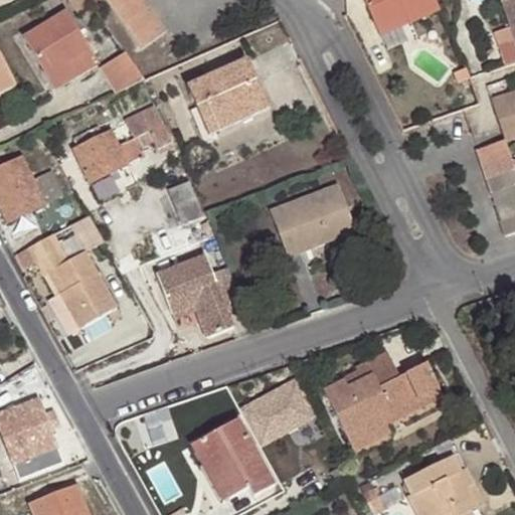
[(148,0),(109,0),(144,46),(169,27),(148,0)]
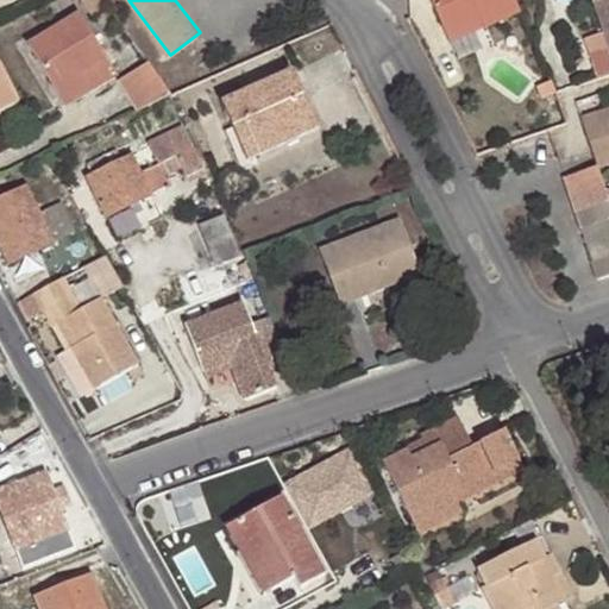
[(483,25),(520,8),(516,0),(432,0),(445,32),(479,18),(483,25)]
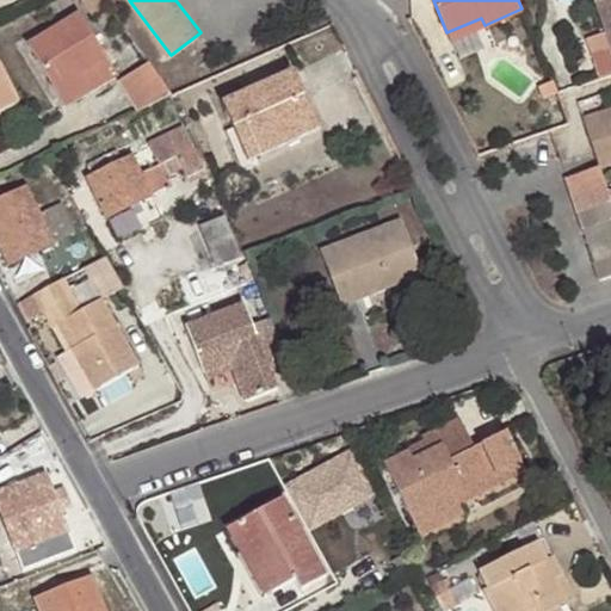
[(78,72),(105,54),(79,8),(29,41),(67,100),(87,87),(78,72)]
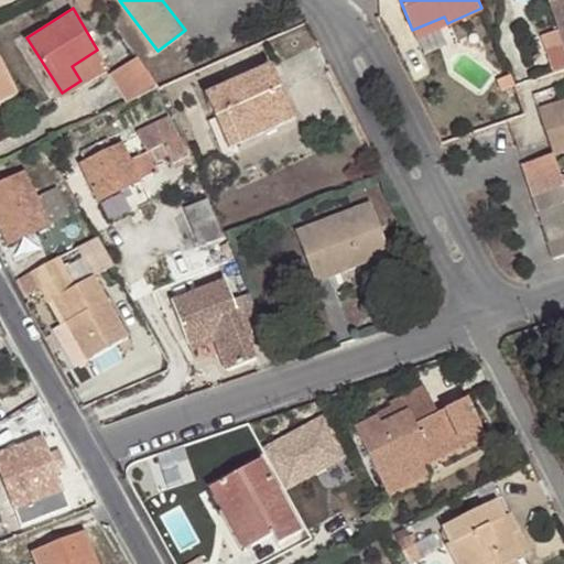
[(444,17),(412,30),(415,38),(447,23),(444,17)]
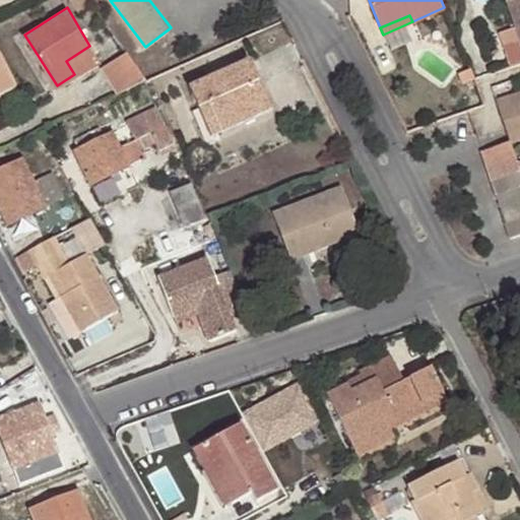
[(99,59),(89,46),(66,61),(74,74),(99,59)]
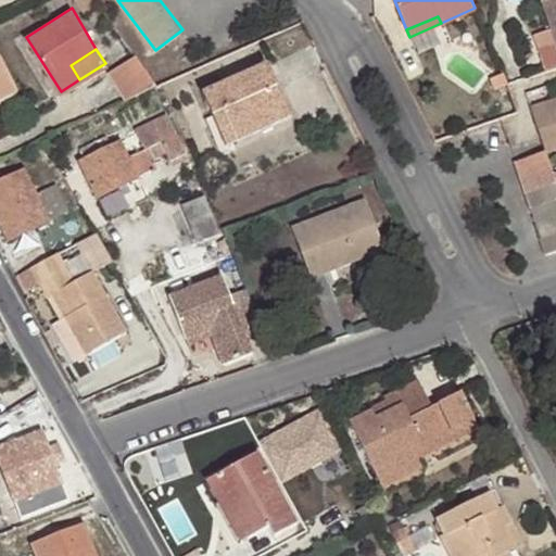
[(122,97),(155,80),(147,67),(137,54),(108,68),(122,97)]
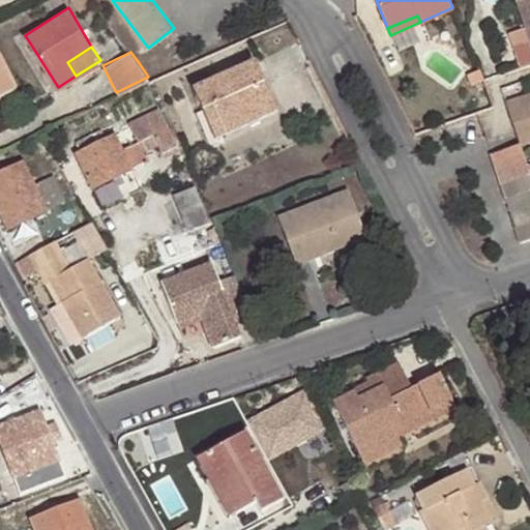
[(0,94),(16,86),(0,54),(0,94)]
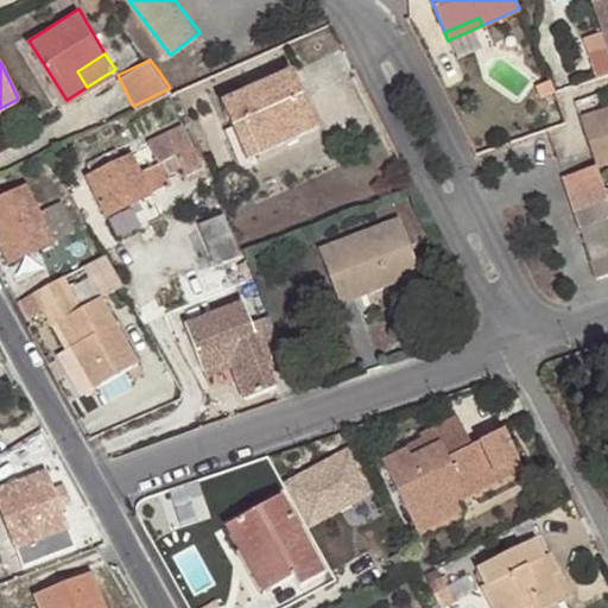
[(318,127),(292,69),(239,95),(233,83),(217,92),(248,158),(318,127)]
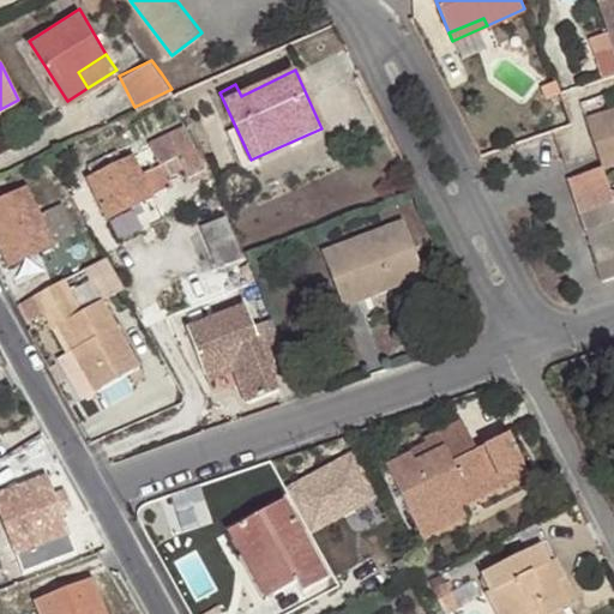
[(613,108),(584,119),(596,155),(601,168),(613,163),(613,108)]
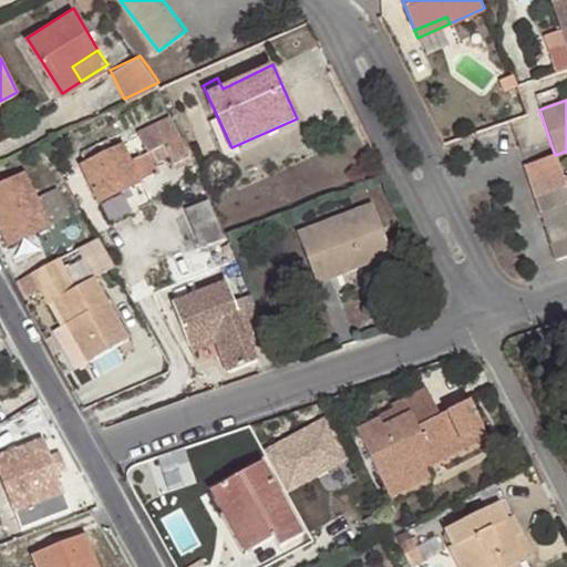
[(189,155),(171,115),(138,132),(148,151),(131,158),(124,142),(82,164),(99,199),(189,155)]
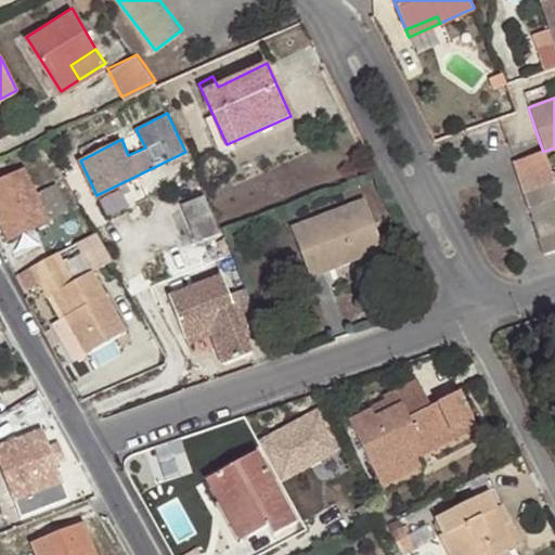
[(554,188),(543,152),(511,163),(542,256),(554,250),(554,188)]
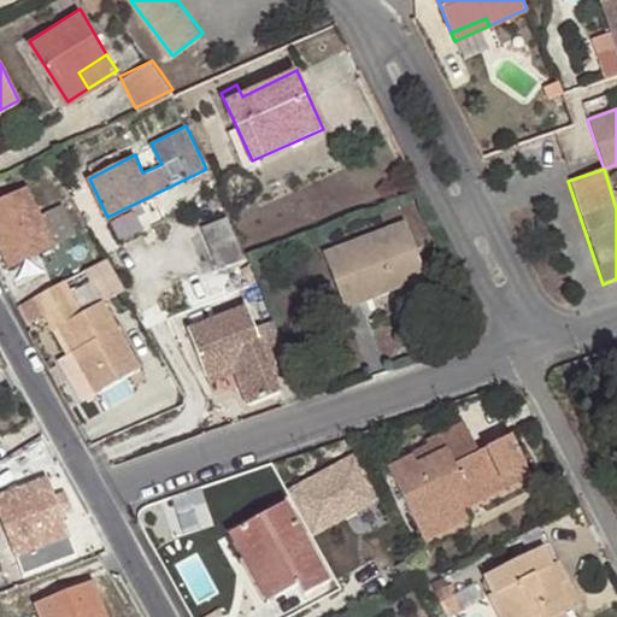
[(40,217),(27,187),(0,200),(0,246),(9,265),(76,231),(62,205),(40,217)]
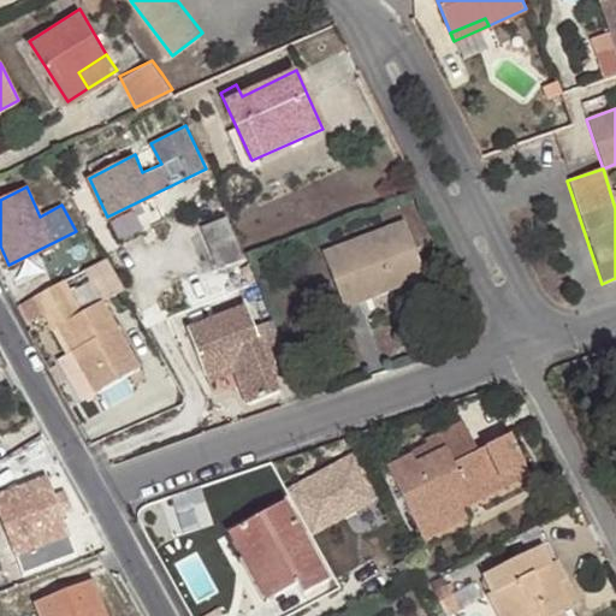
[(244,256),(226,215),(202,226),(219,267),(244,256)]
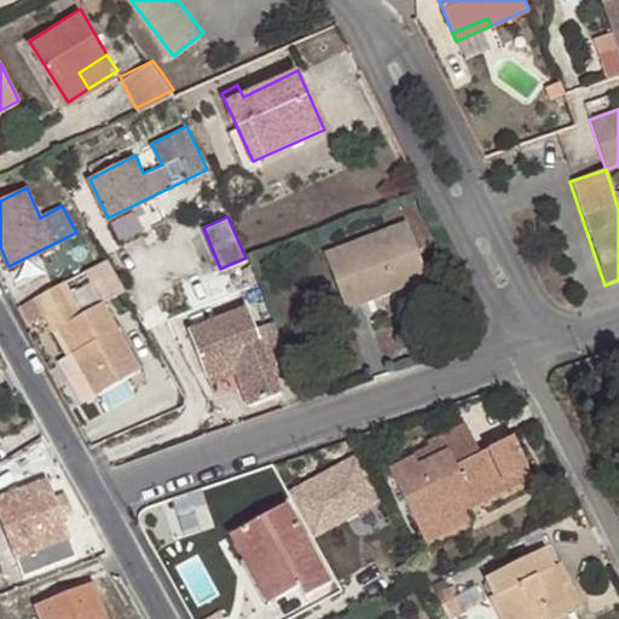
[(372,283),(379,295),(428,275),(406,221),(327,253),(348,307),(368,299),(362,287),(372,283)]
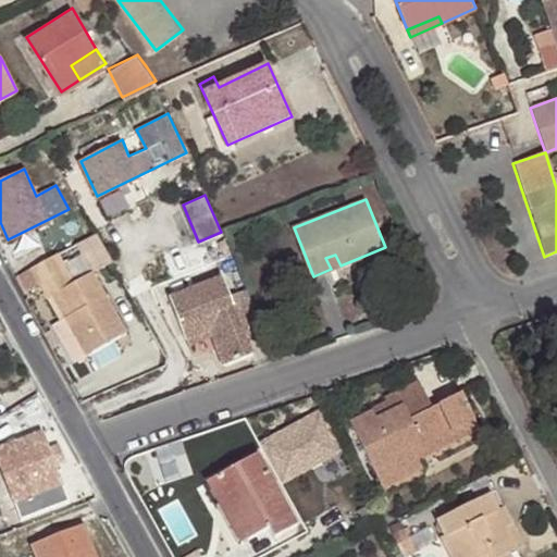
[(74,281),(58,251),(56,252),(29,267),(48,297),(51,294),(58,291),(70,312),(64,316),(87,354),(127,329),(94,271),(74,281)]
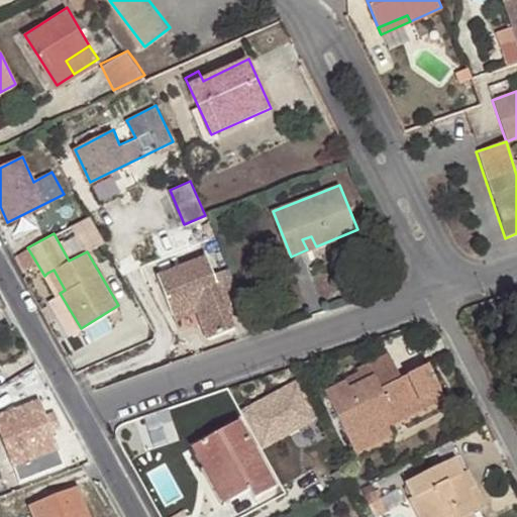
[(307,249),(316,246),(311,236),(302,239),(307,249)]
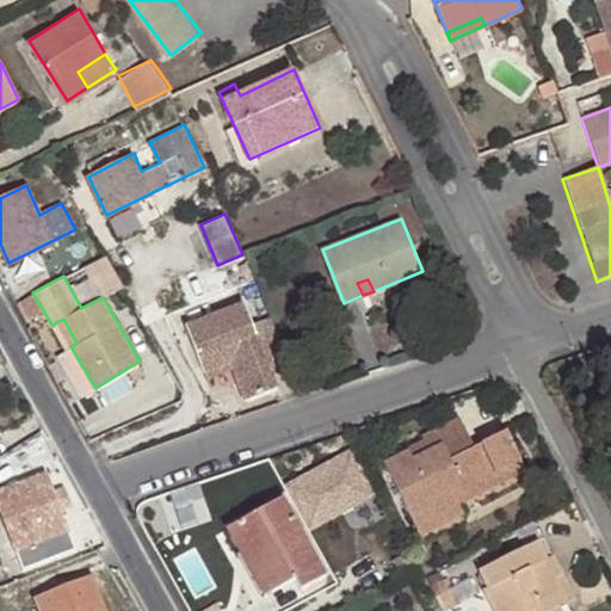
[(275,375),(292,366),(273,320),(272,318),(254,326),(245,303),(187,327),(207,372),(230,362),(247,402),(281,387),(275,375)]
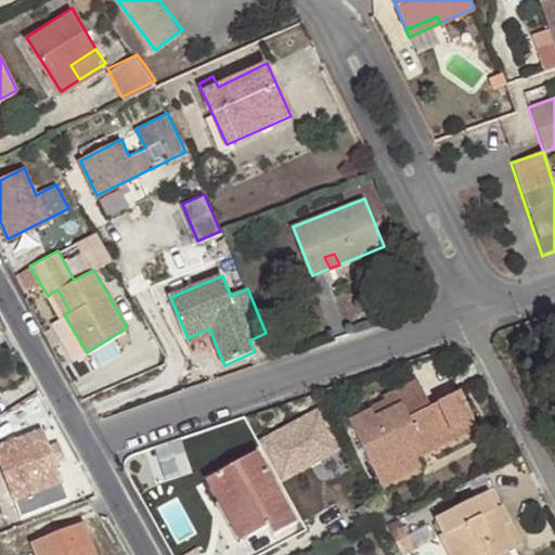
[(51,293),(64,314),(69,311),(57,289),(51,293)]
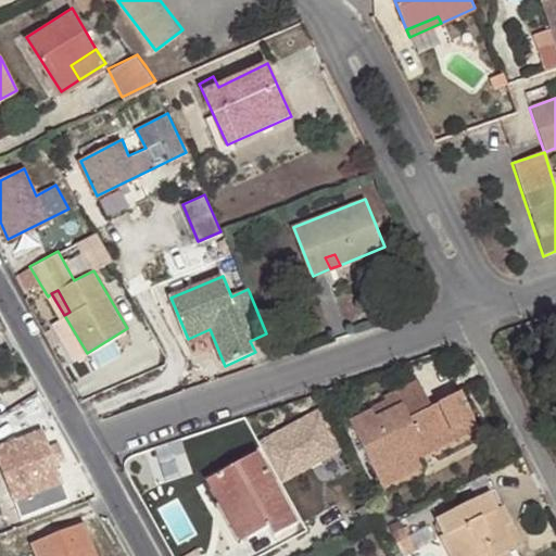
[(386,395),(388,399),(393,406),(376,416),(371,409),(350,421),(386,487),(425,466),(419,458),(415,450),(475,417),(460,391),(433,405),(418,378),(386,395)]
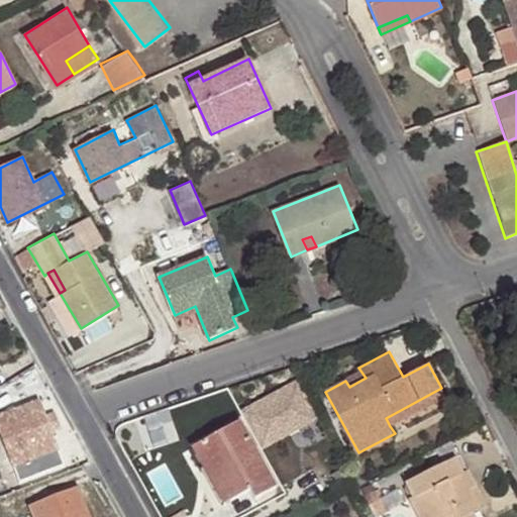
[(366,378),(360,371),(344,379),(345,381),(349,387),(366,378)]
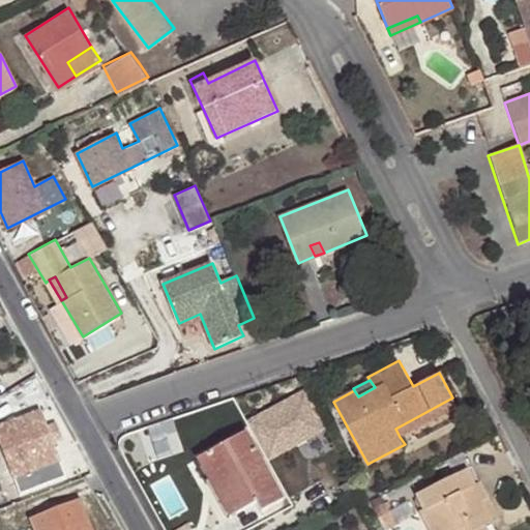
[(307,388),(248,421),(271,462),(330,428),(307,388)]
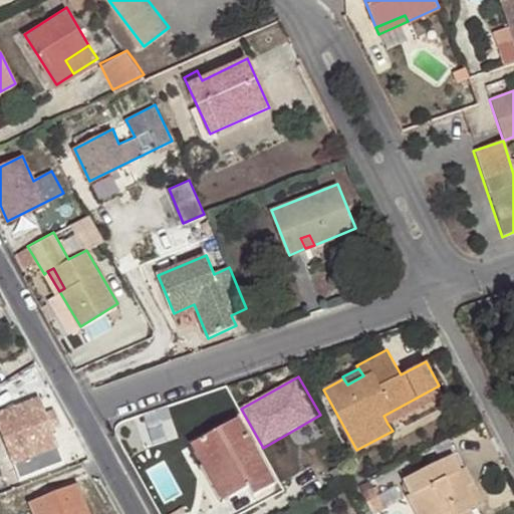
[(444,394),(439,386),(383,416),(388,424),(444,394)]
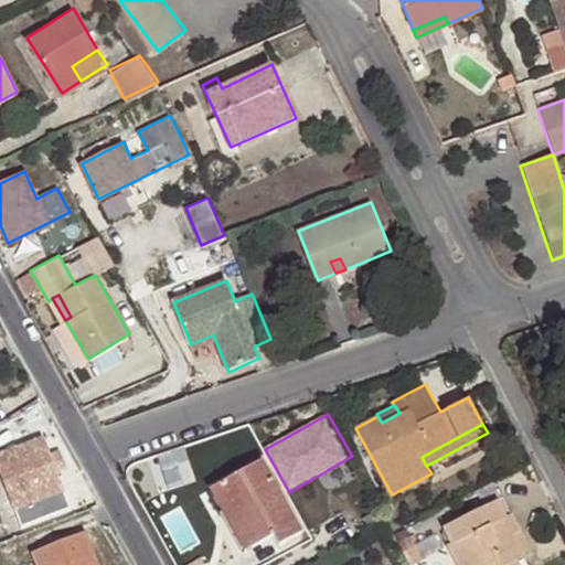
[(0,454),(0,466),(23,528),(53,516),(72,510),(44,438),(0,454)]
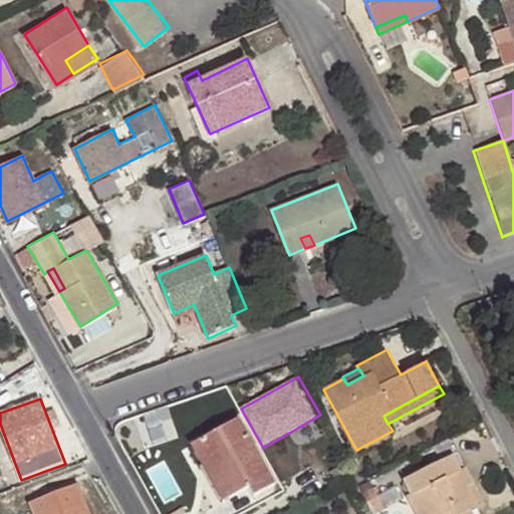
[(191,445),(203,464),(211,460),(231,496),(250,486),(254,494),(276,482),(241,418),(191,445)]
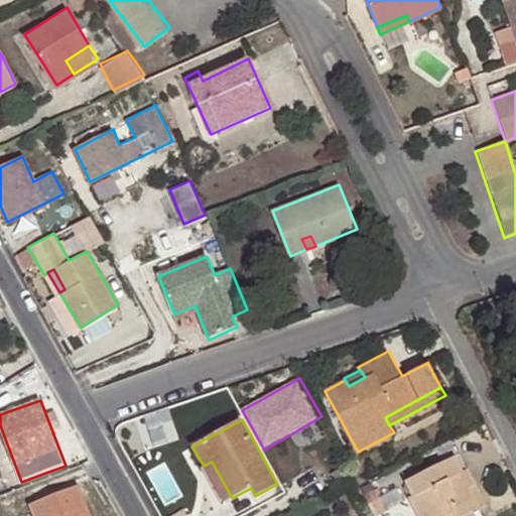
[(470,490),(476,486),(462,457),(408,483),(414,495),(411,498),(419,515),(475,515),(473,512),(479,508),(470,490)]
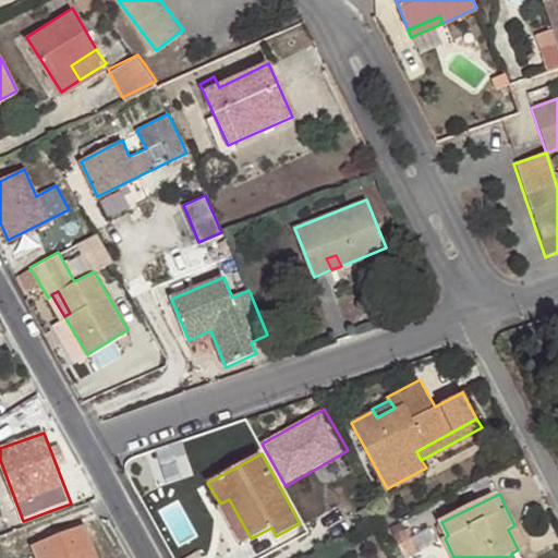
[(229,499),(220,504),(242,543),(251,538),(229,499)]
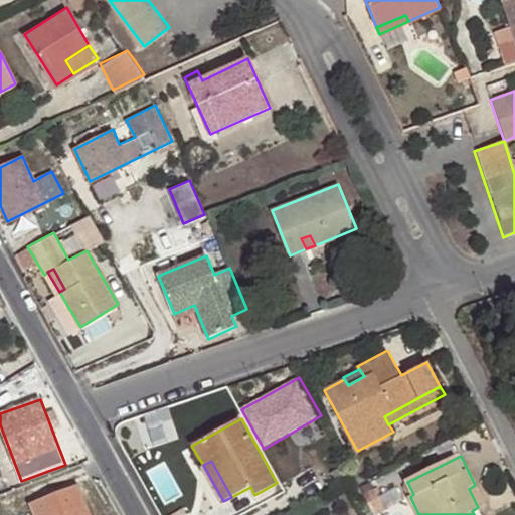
[(485,504),(475,485),(469,489),(478,507),(485,504)]
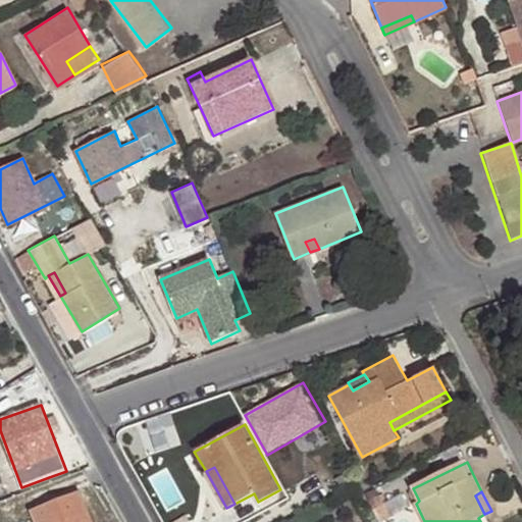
[(92,521),(81,492),(34,512),(38,521),(92,521)]
